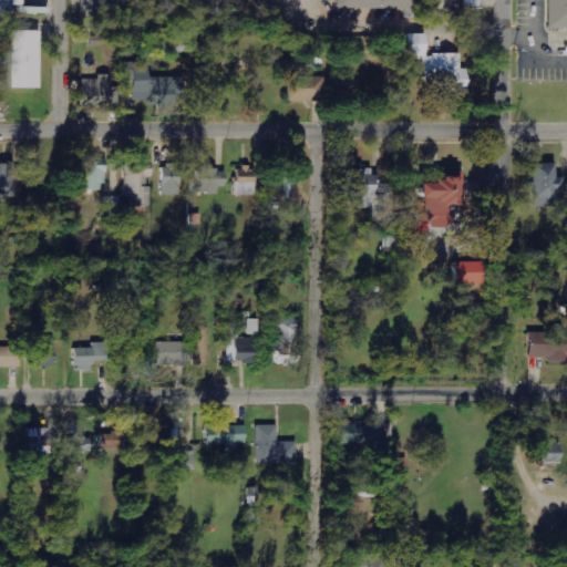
[(0,0),(0,11),(14,12),(14,6),(24,6),(23,0),(0,0)]
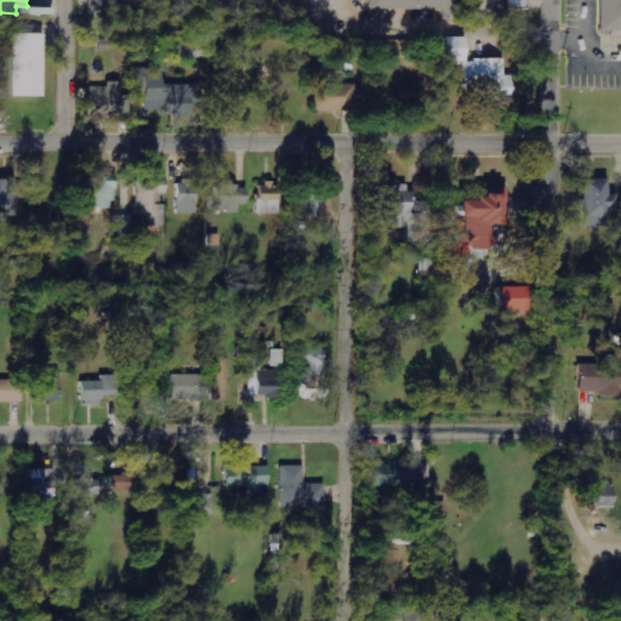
[(131,0),(89,0),(89,18),(131,18),(131,0)]
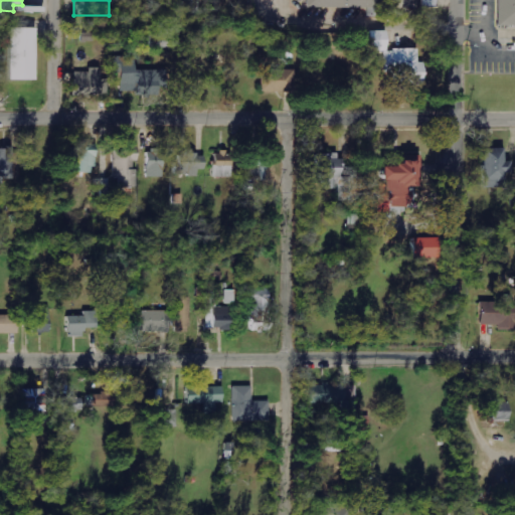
[(413,0),(413,10),(428,10),(428,0),(413,0)]
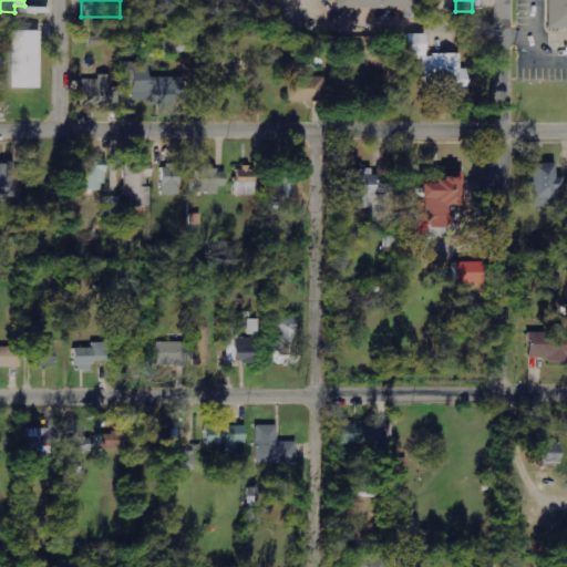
[(566,0),(542,0),(542,31),(566,31),(566,0)]
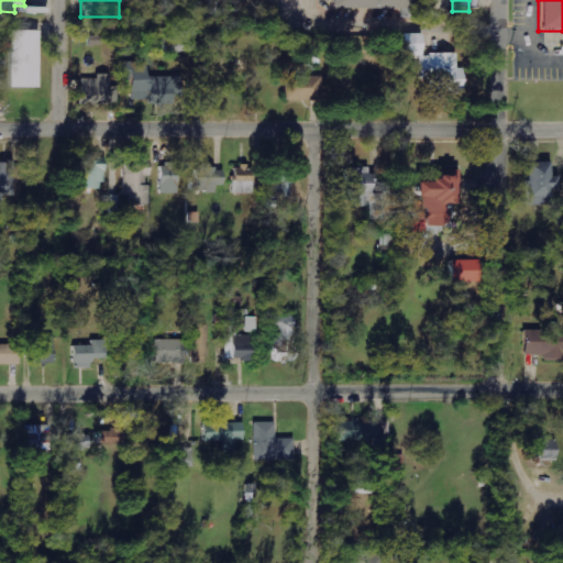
[(12,88),(42,88),(42,31),(12,31),(12,88)]
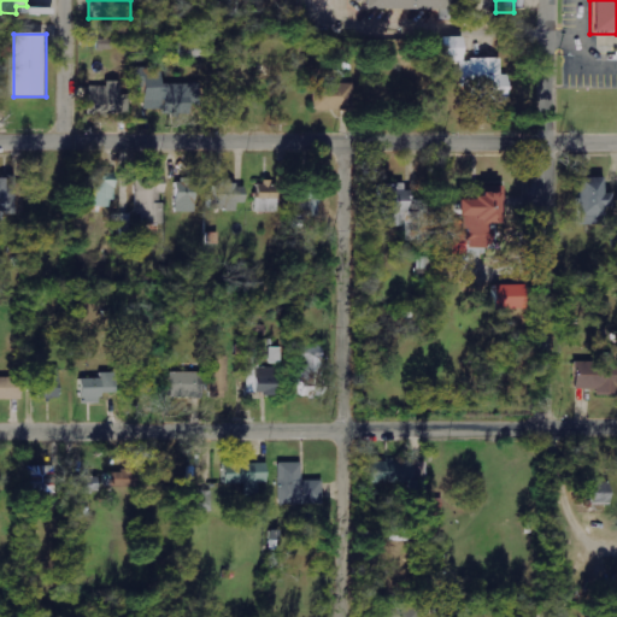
[(456,62),(456,101),(498,101),(498,62),(456,62)]
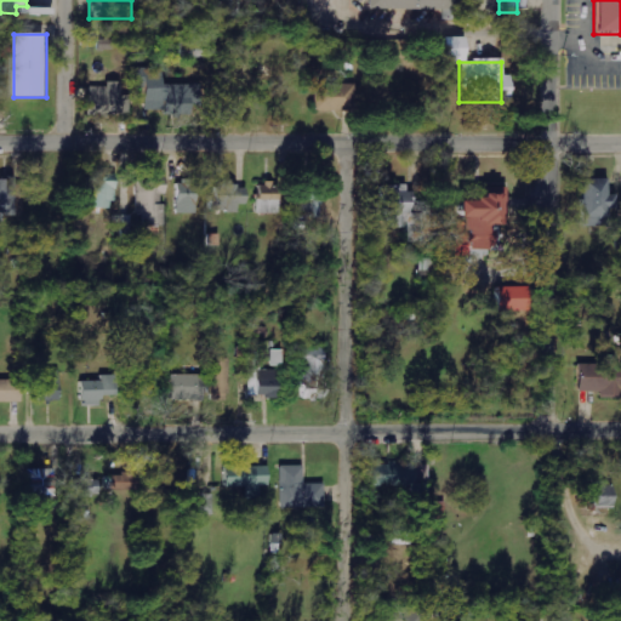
[(157,85),(158,70),(131,70),(131,87),(146,89),(144,110),(165,110),(165,115),(193,115),(193,103),(200,103),(201,86),(157,85)]
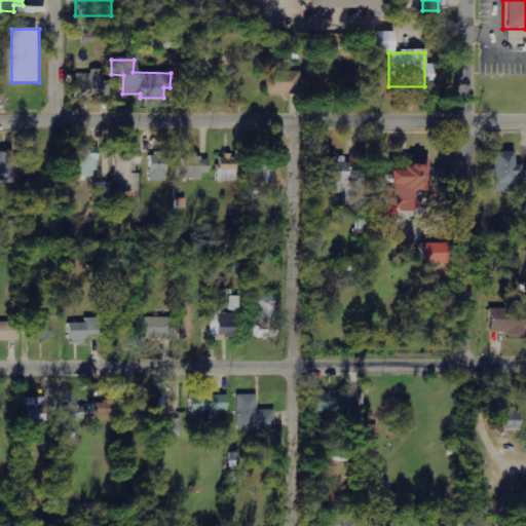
[(110,98),(109,81),(103,81),(103,71),(74,72),(75,99),(110,98)]
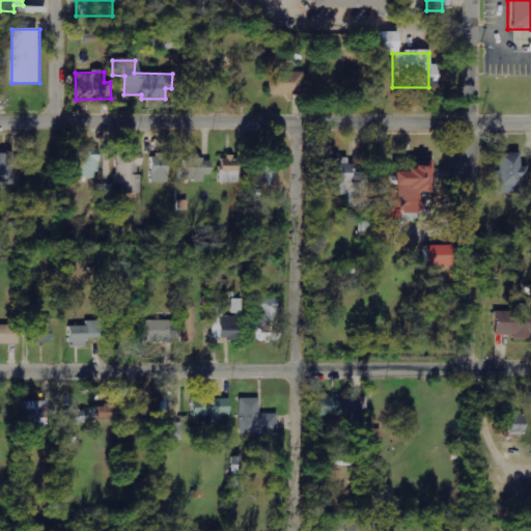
[(271,95),(305,94),(305,73),(270,73),(271,95)]
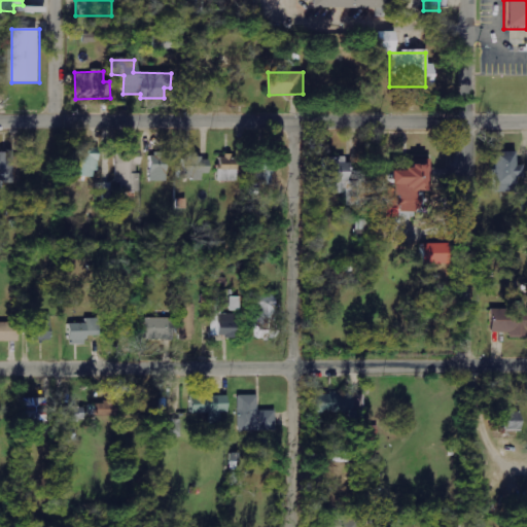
[(14,152),(0,151),(0,181),(13,182),(14,152)]
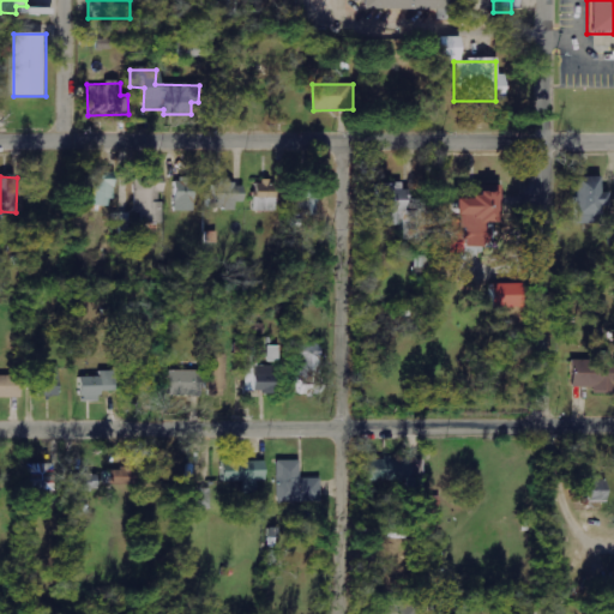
[(88,176),(88,206),(114,206),(115,178),(88,176)]
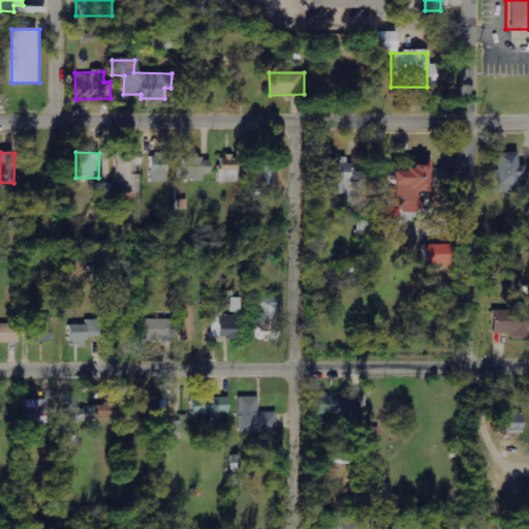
[(525,166),(521,166),(520,153),(497,153),(498,193),(525,192),(525,166)]
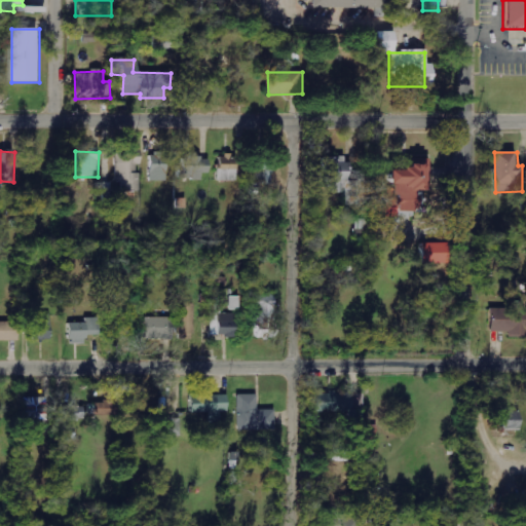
[(140,191),(140,174),(136,174),(136,165),(142,165),(142,153),(115,154),(116,182),(122,182),(122,192),(140,191)]
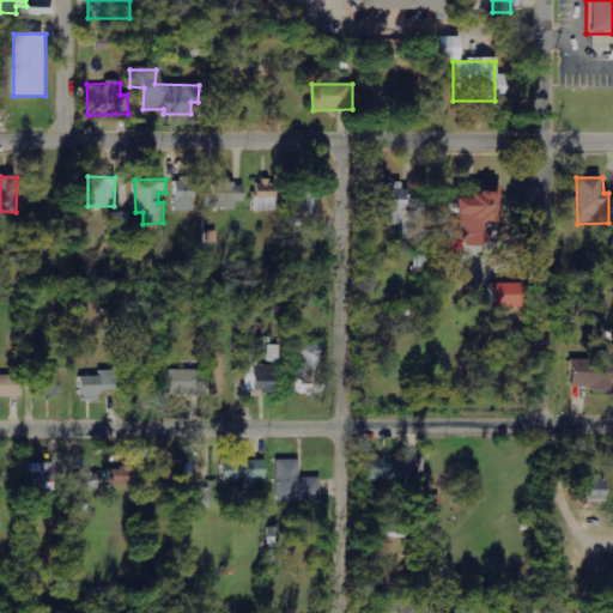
[(174,178),(173,211),(195,212),(196,180),(174,178)]
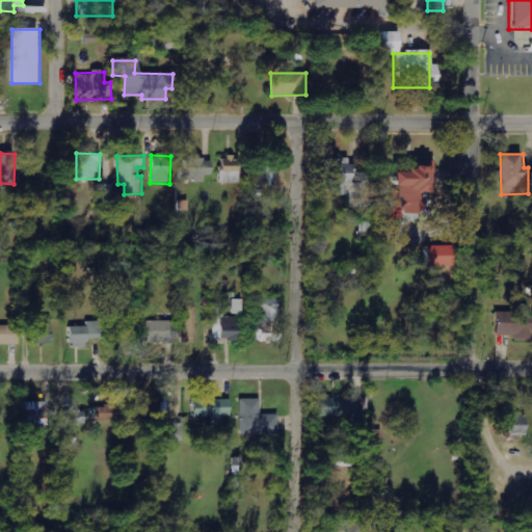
[(221,184),(241,183),(240,157),(220,157),(221,184)]
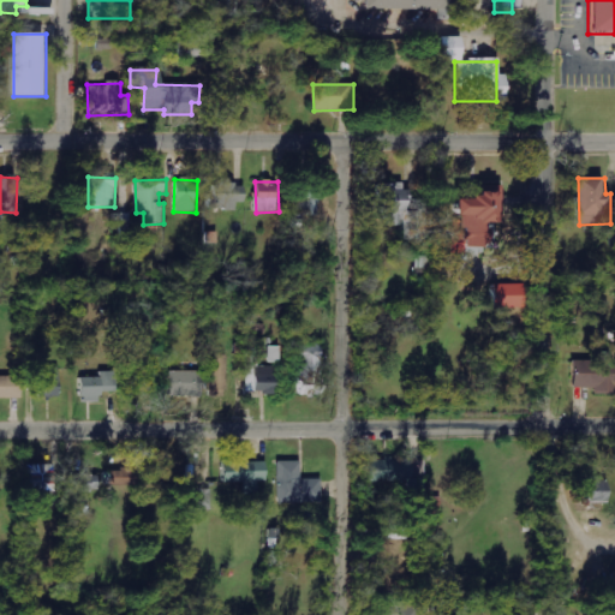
[(296,215),(317,216),(318,184),(297,183),(296,215)]
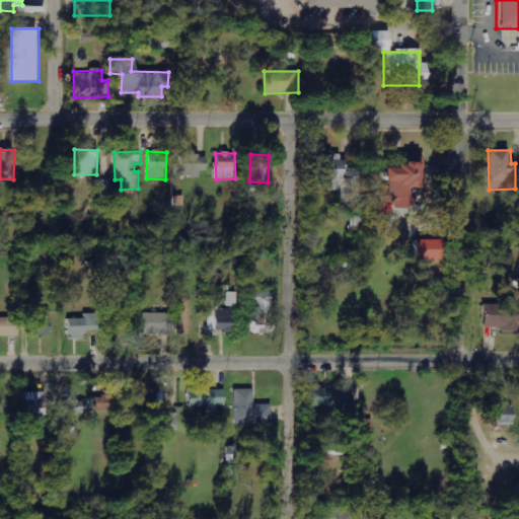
[(200,176),(200,170),(208,170),(208,156),(176,155),(175,176),(200,176)]
